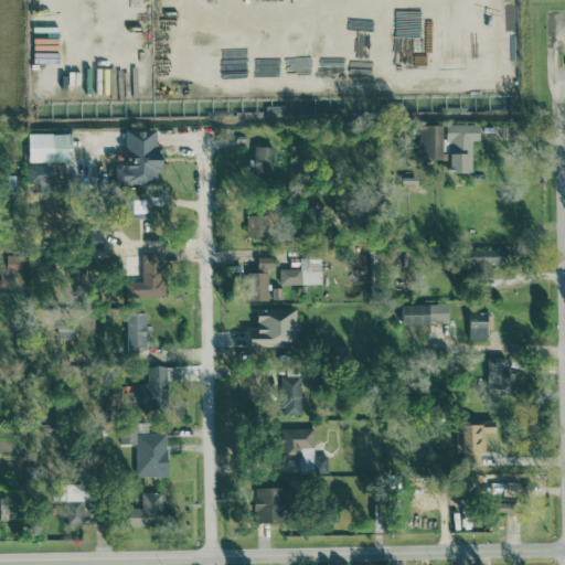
[(473,139),(480,140),(480,124),(449,123),(448,172),(472,172),(473,139)]
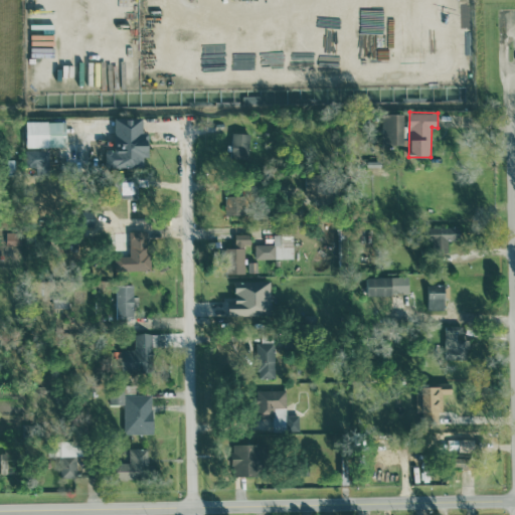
[(403,113),(384,114),(384,143),(404,142),(403,113)]
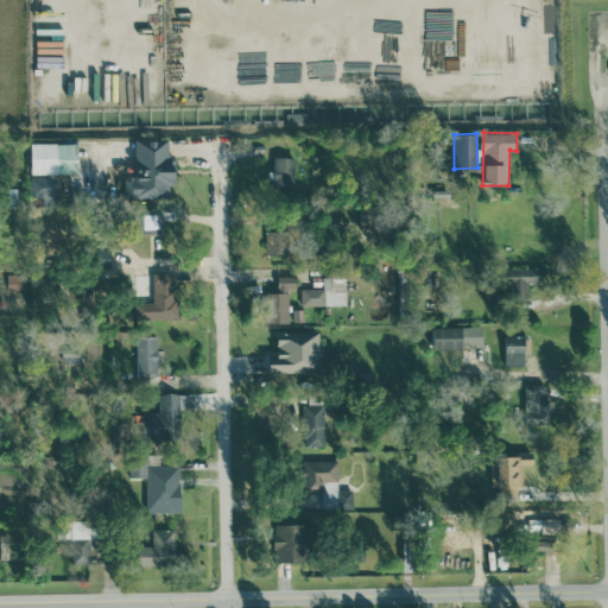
[(175,157),(168,157),(168,139),(135,139),(135,176),(125,176),(125,197),(170,196),(170,185),(176,185),(175,157)]
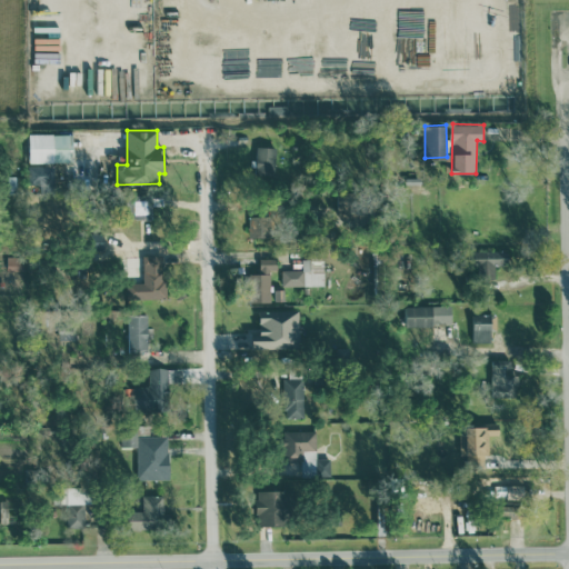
[(29,161),(73,162),(73,133),(29,133),(29,161)]
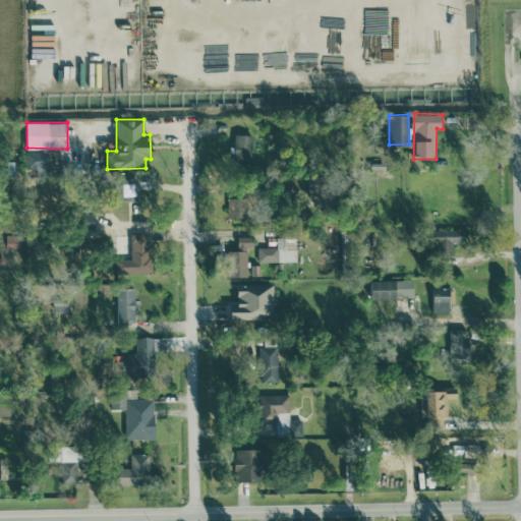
[(251,160),(252,134),(234,134),(233,159),(251,160)]
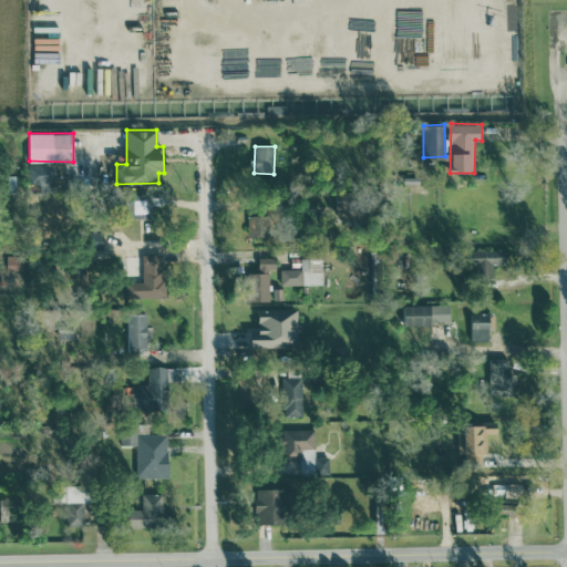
[(29,164),(29,183),(39,182),(39,188),(53,188),(52,164),(29,164)]
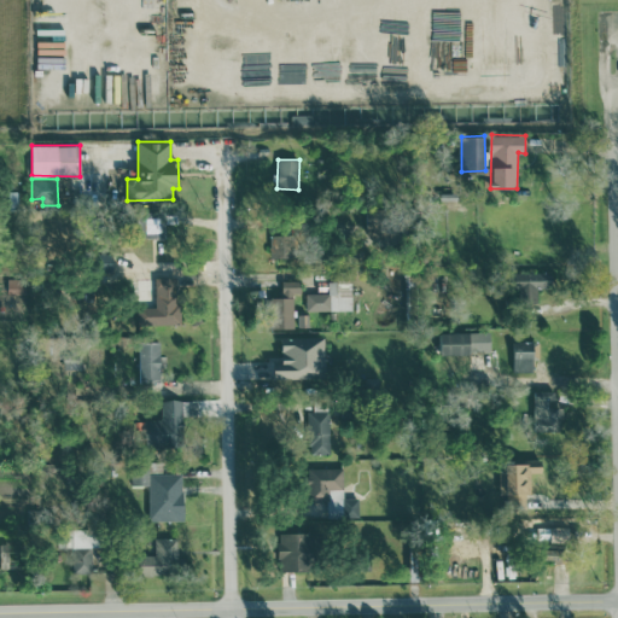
[(138,211),(136,238),(165,238),(165,213),(138,211)]
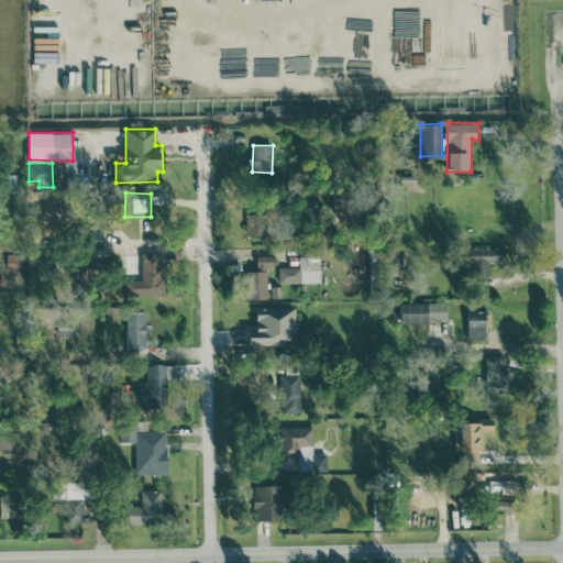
[(245,234),(265,234),(265,214),(245,214),(245,234)]
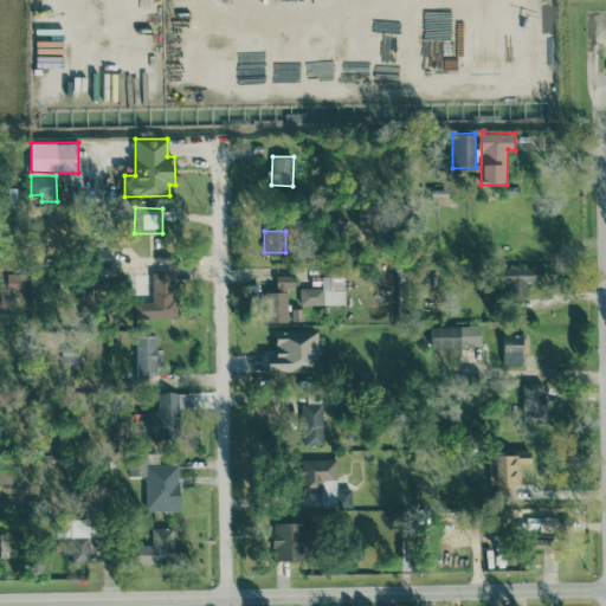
[(111,265),(111,249),(96,247),(95,264),(111,265)]
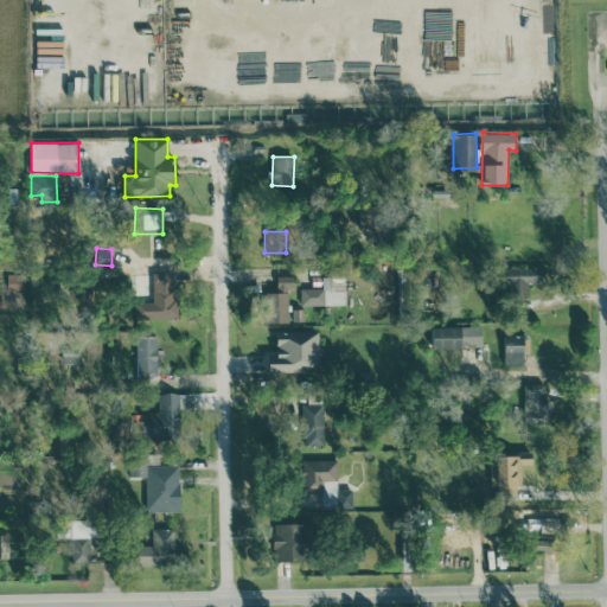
[(529,298),(529,282),(538,282),(538,268),(508,268),(508,298),(529,298)]
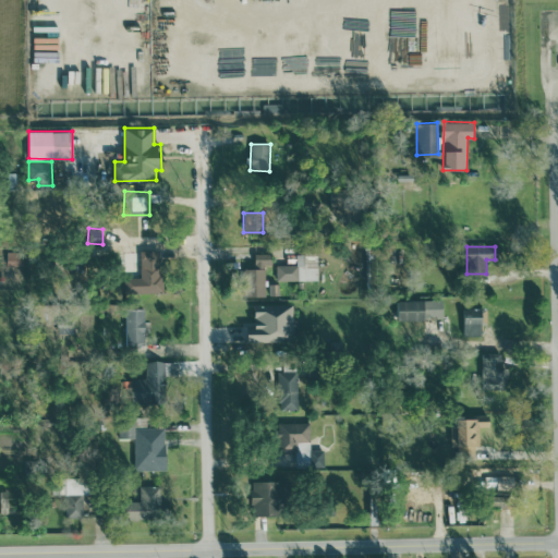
[(161,293),(162,251),(140,251),(140,277),(124,277),(124,292),(161,293)]
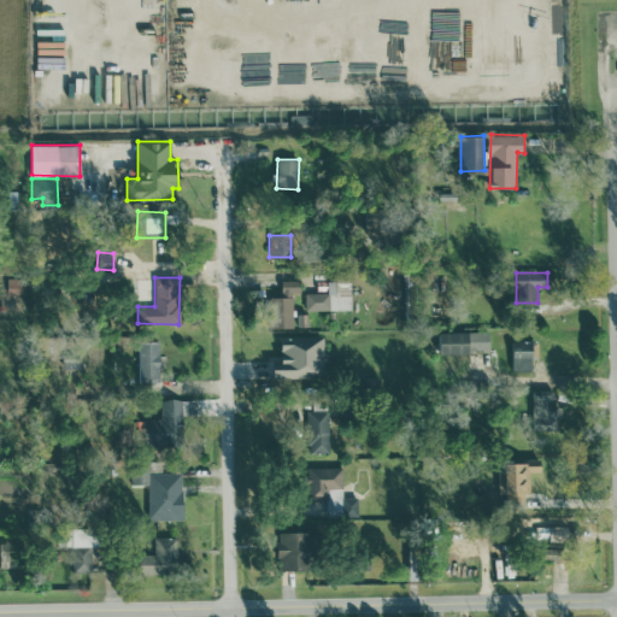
[(9,293),(29,293),(29,278),(9,278),(9,293)]
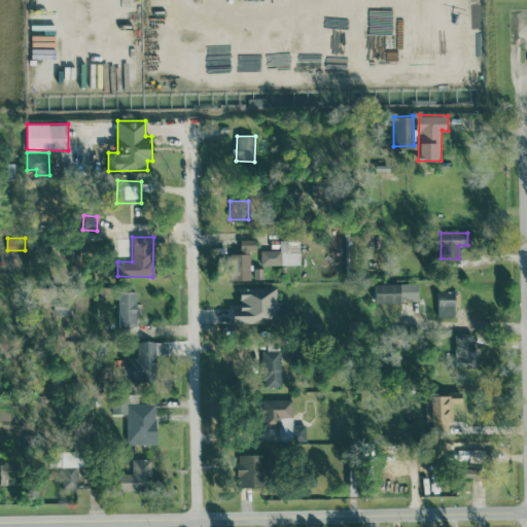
[(249,249),(257,249),(256,239),(240,239),(241,253),(231,253),(231,280),(250,279),(249,249)]
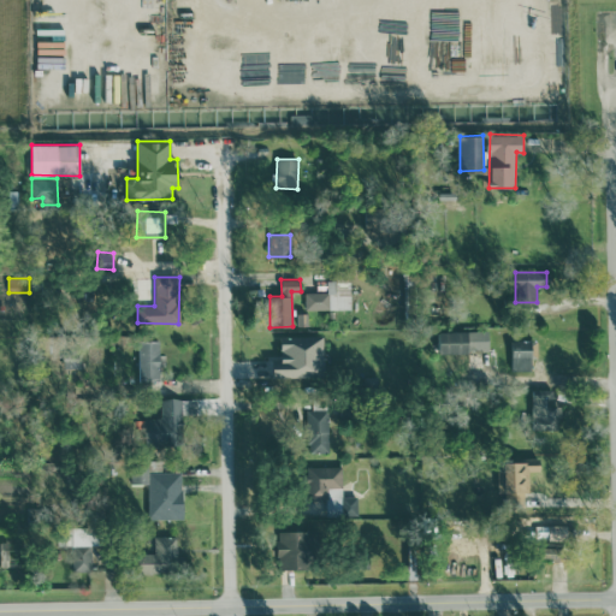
[(350,308),(350,280),(326,280),(326,291),(304,292),(304,309),(350,308)]
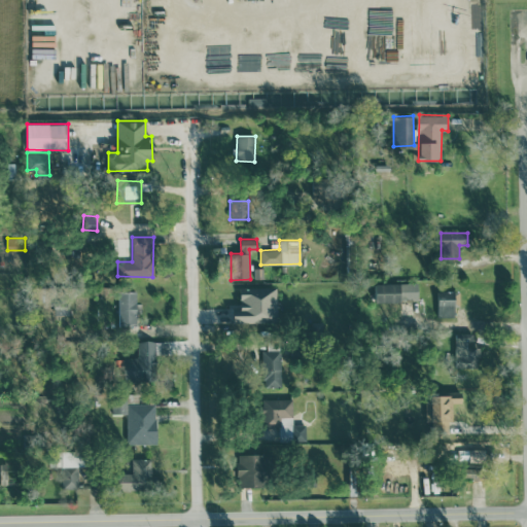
[(375,281),(399,281),(399,282),(418,282),(418,297),(399,297),(399,300),(376,300),(375,281)]
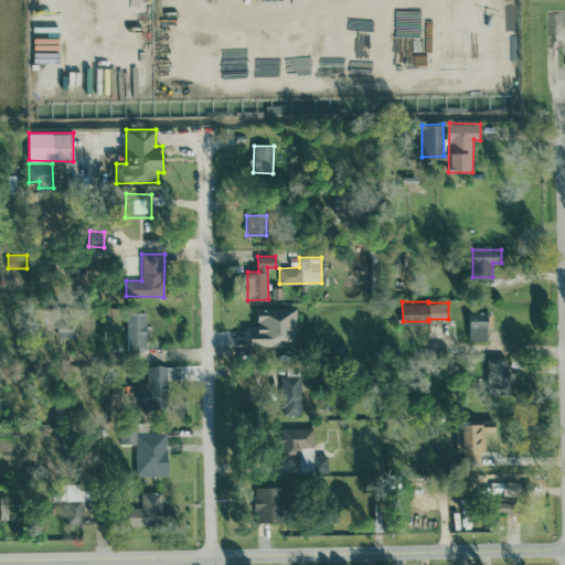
[(249,330),(251,347),(297,345),(296,308),(257,309),(257,329),(249,330)]
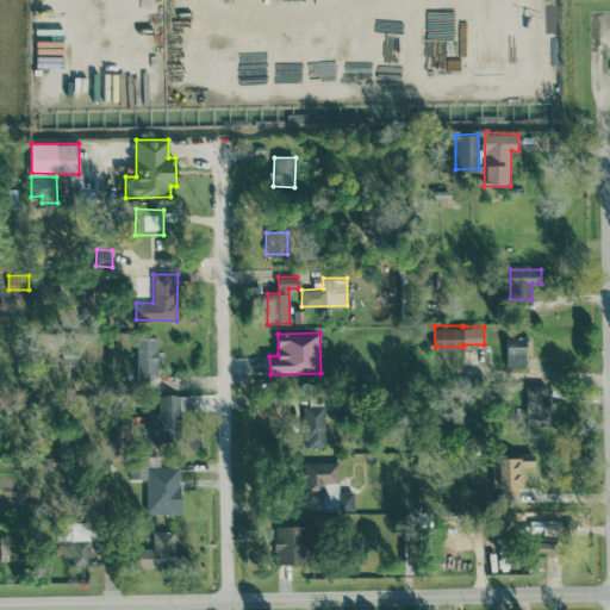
[(506,366),(526,365),(526,352),(531,352),(531,335),(526,335),(508,335),(506,366)]
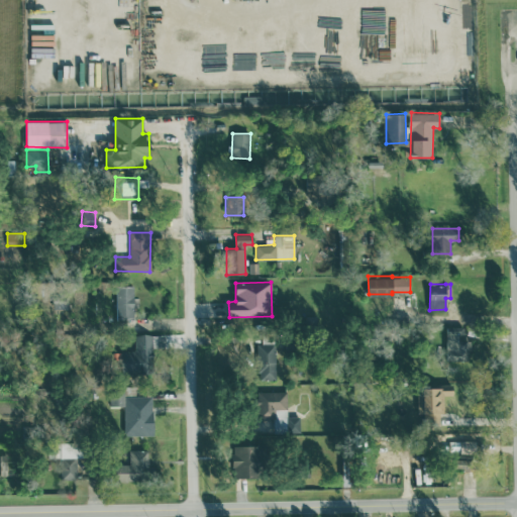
[(134,286),(116,286),(117,319),(134,319),(134,286)]
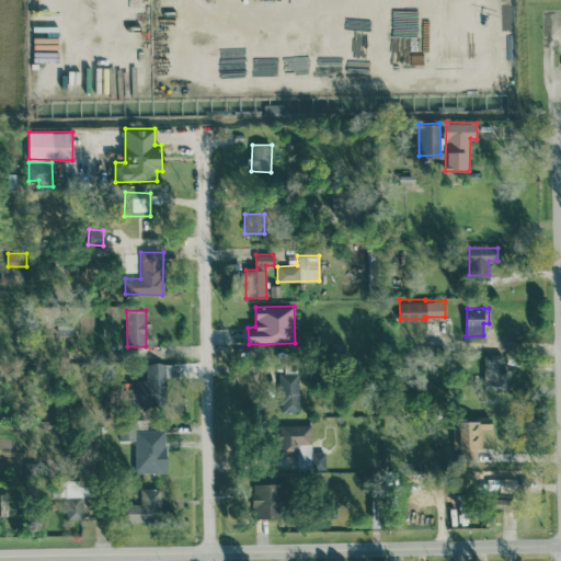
[(505,370),(504,354),(485,355),(485,390),(513,390),(512,369),(505,370)]
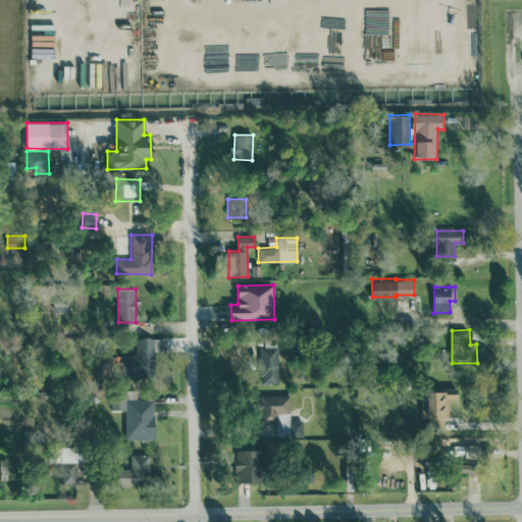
[(153,337),(137,337),(138,353),(123,354),(123,376),(153,376),(153,337)]
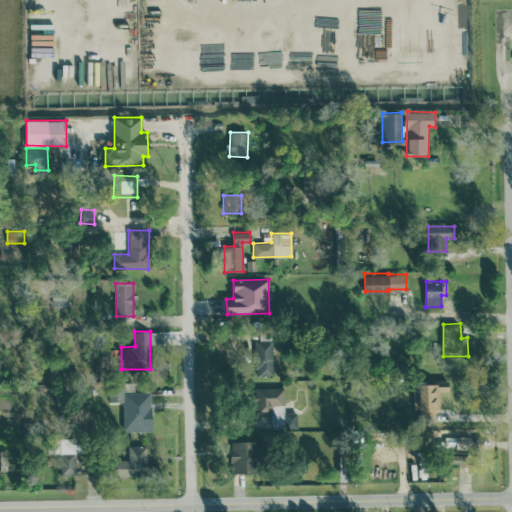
[(273,340),(254,340),(255,376),(273,375),(273,340)]
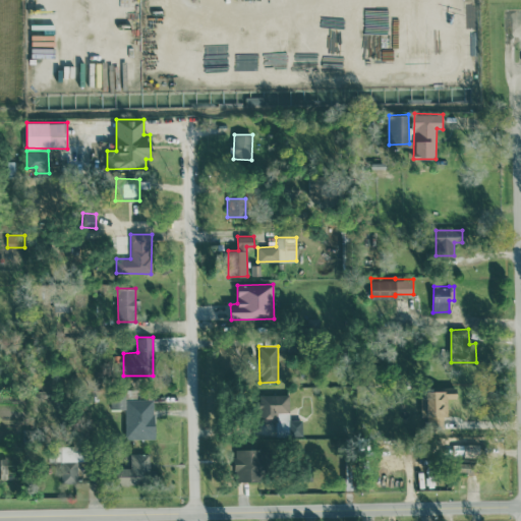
[(457,398),(457,388),(423,388),(423,416),(431,416),(431,423),(445,423),(446,397),(457,398)]
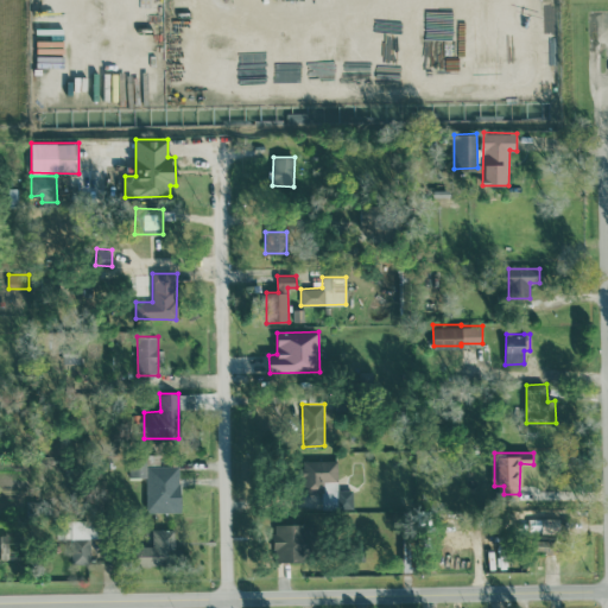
[(130,476),(147,476),(147,511),(181,511),(181,464),(146,466),(146,457),(130,457),(130,476)]
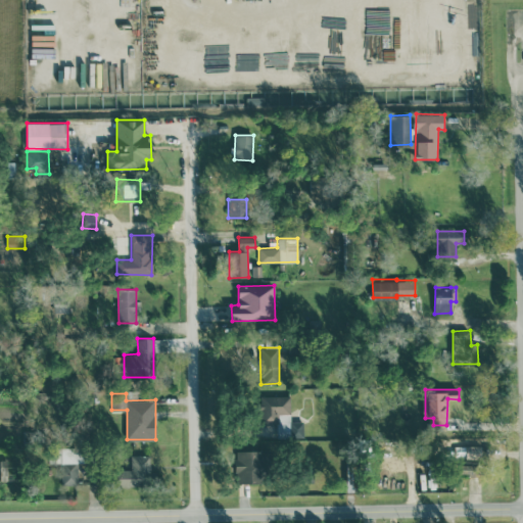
[(303,436),(303,421),(290,421),(290,395),(260,395),(262,423),(277,423),(277,437),(303,436)]
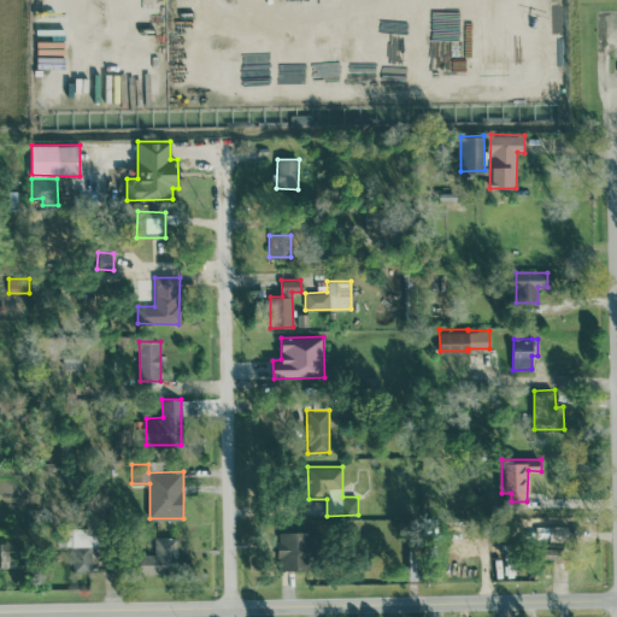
[(92,570),(92,545),(98,545),(98,528),(58,529),(58,546),(71,546),(71,571),(92,570)]
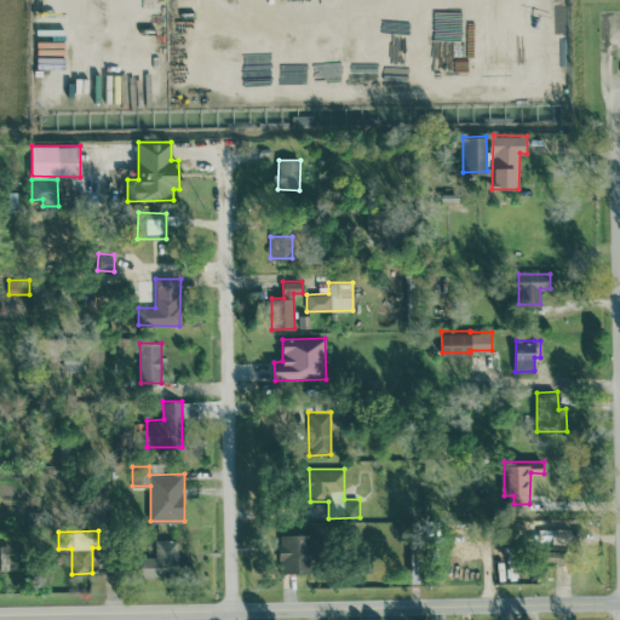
[(279,534),(280,572),(315,572),(314,533),(279,534)]
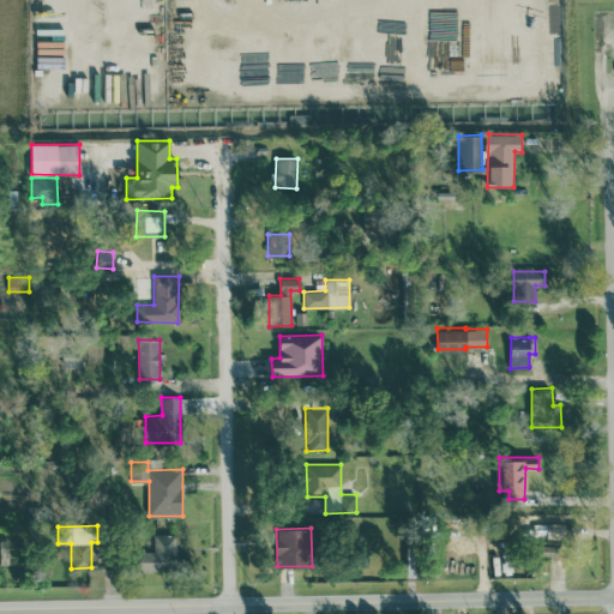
[(155,551),(140,551),(140,570),(175,570),(175,533),(154,534),(155,551)]
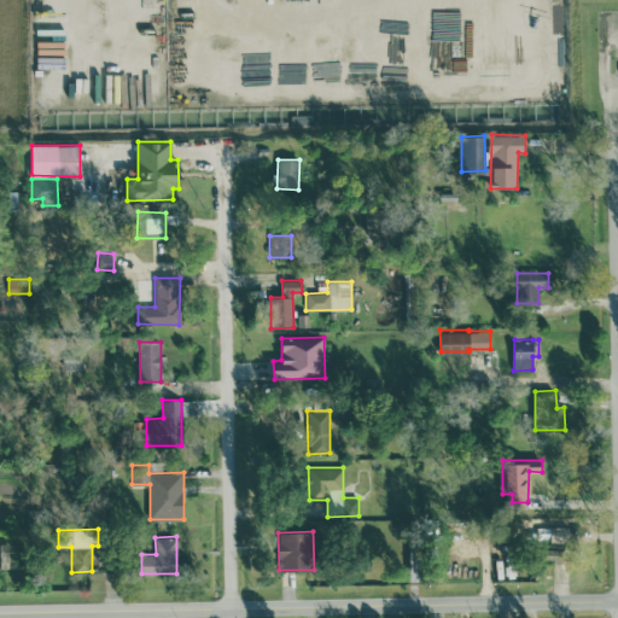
[(0,566),(13,566),(13,542),(0,542),(0,566)]
